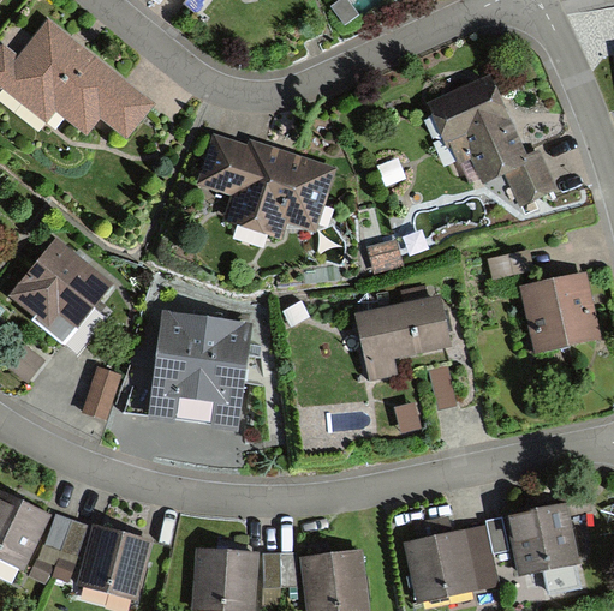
[(156,102),(48,17),(19,53),(3,40),(0,42),(0,84),(47,121),(57,111),(85,133),(99,115),(127,138),(156,102)]
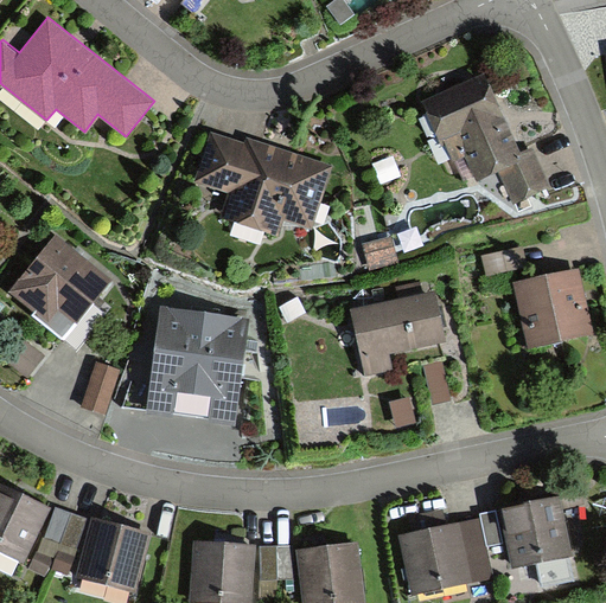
[(483,74),(422,101),(441,146),(445,145),(452,160),(466,154),(477,180),(517,162),(529,188),(543,196),(549,194),(549,187),(530,147),(520,153),(483,74)]
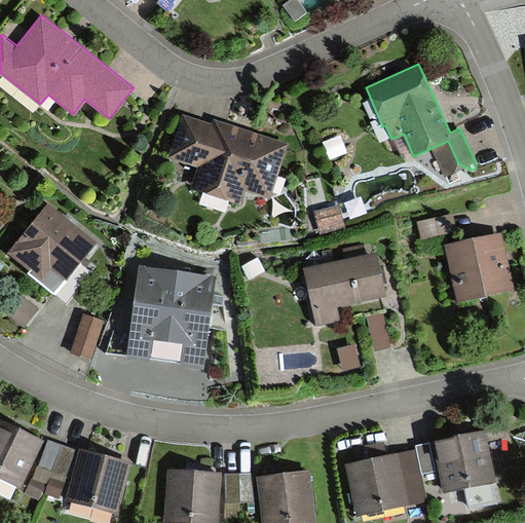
[(209,123),(181,114),(166,157),(196,166),(189,189),(240,204),(246,189),(270,196),(287,144),(210,119),(209,123)]
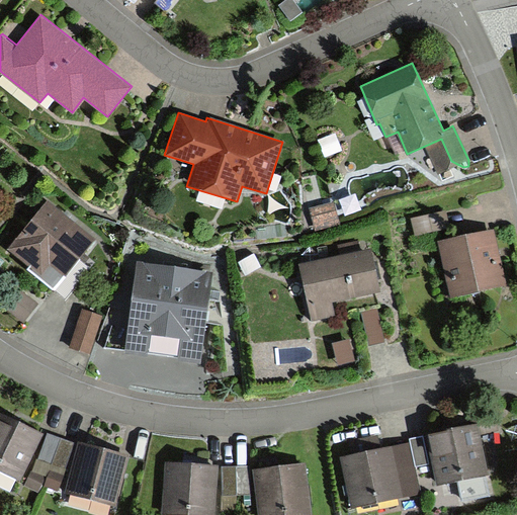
[(335,132),(317,138),(324,157),(342,151),(335,132)]
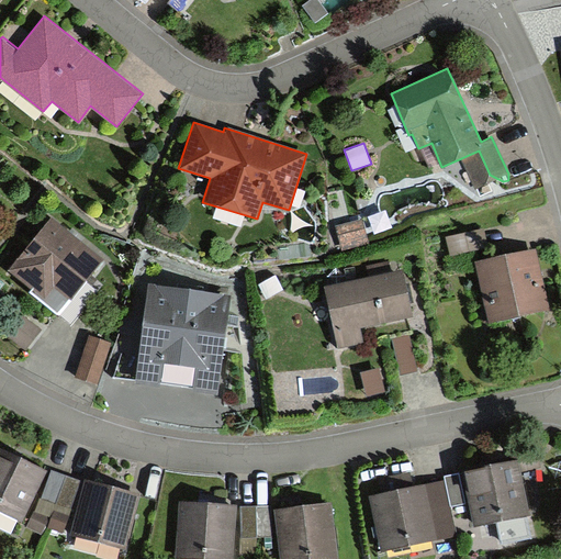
[(343,248),(368,241),(361,215),(335,223),(343,248)]
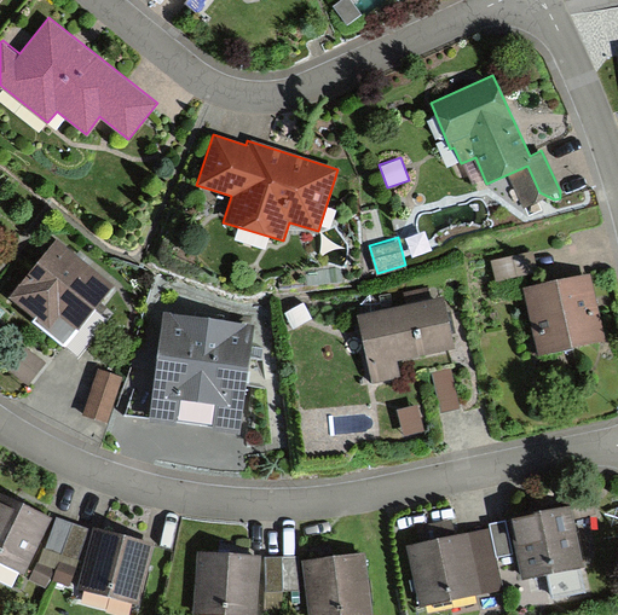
[(56,239),(10,300),(34,318),(30,323),(75,358),(105,318),(94,309),(114,283),(56,239)]
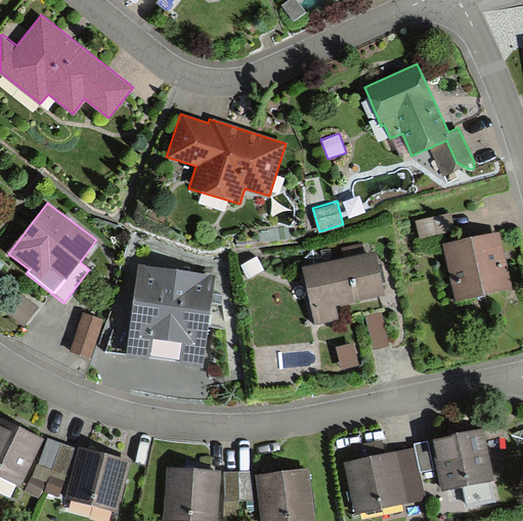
[(451,229),(447,213),(416,220),(419,236),(451,229)]
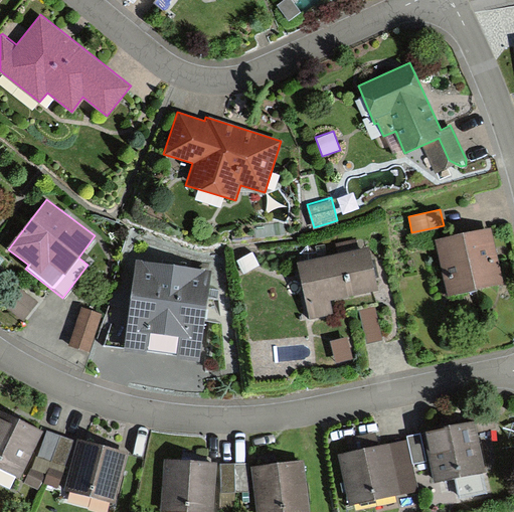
[(490,228),(435,240),(447,296),(502,284),(497,263),(490,228)]
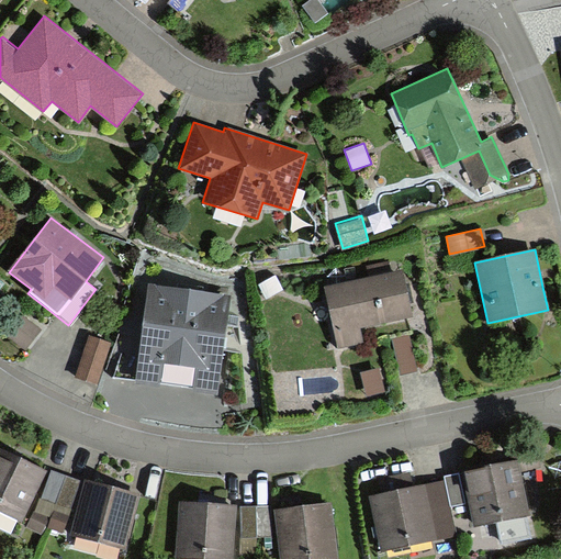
[(402,270),(325,288),(338,348),(361,343),(358,325),(412,313),(406,289),(402,270)]
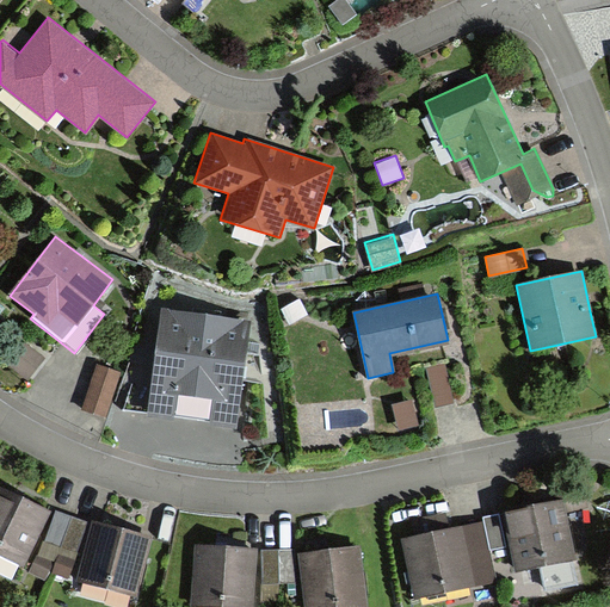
[(252,317),(159,307),(147,419),(240,429),(252,317)]
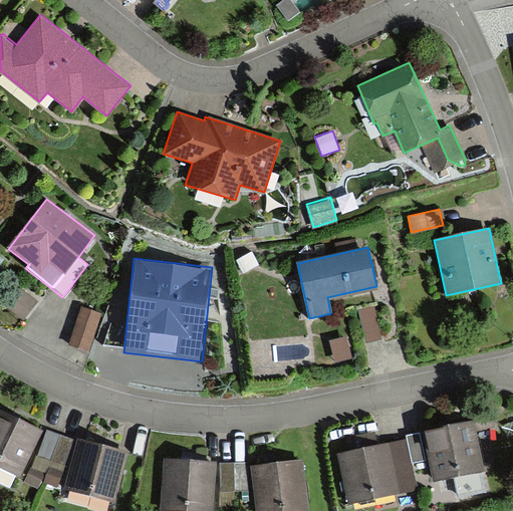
[(34,301),(19,290),(6,306),(21,318),(34,301)]
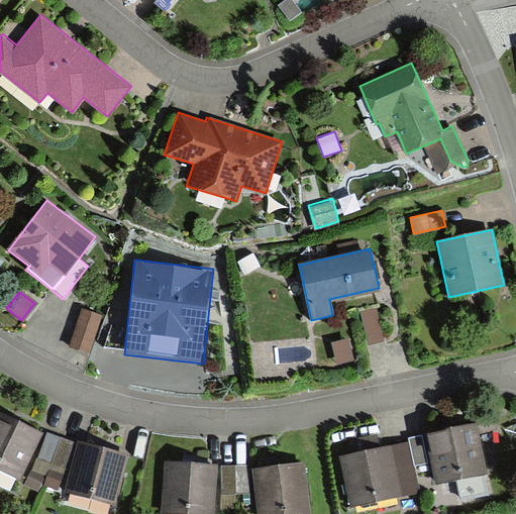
[(376,307),(358,311),(367,343),(384,338),(376,307)]
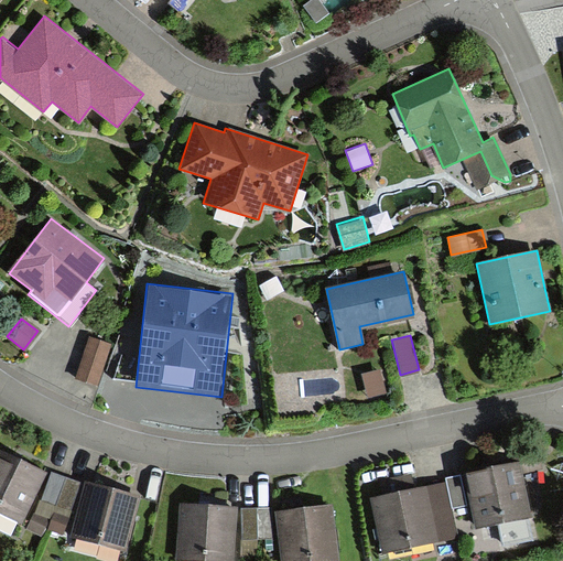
[(97,385),(110,344),(87,336),(74,377),(97,385)]
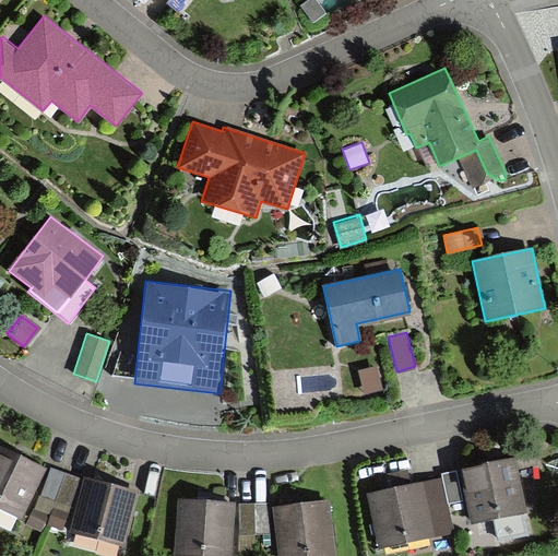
[(376,365),(359,369),(365,393),(381,389),(376,365)]
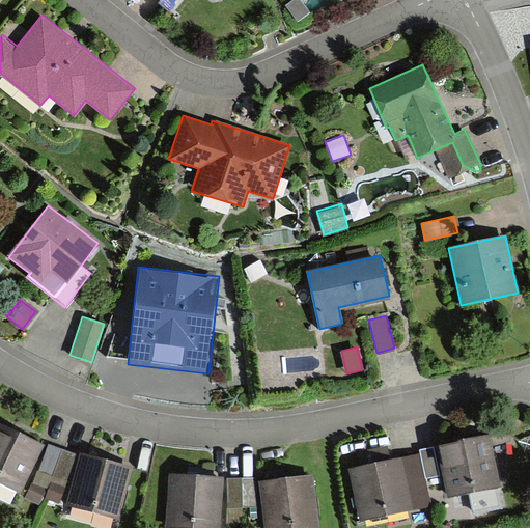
[(15,431),(0,423),(0,482),(20,493),(45,446),(15,431)]
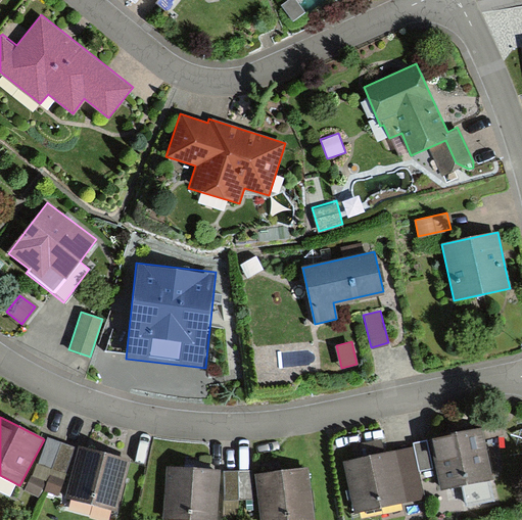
[(454,436),(430,441),(439,488),(493,477),(482,430),(454,436)]
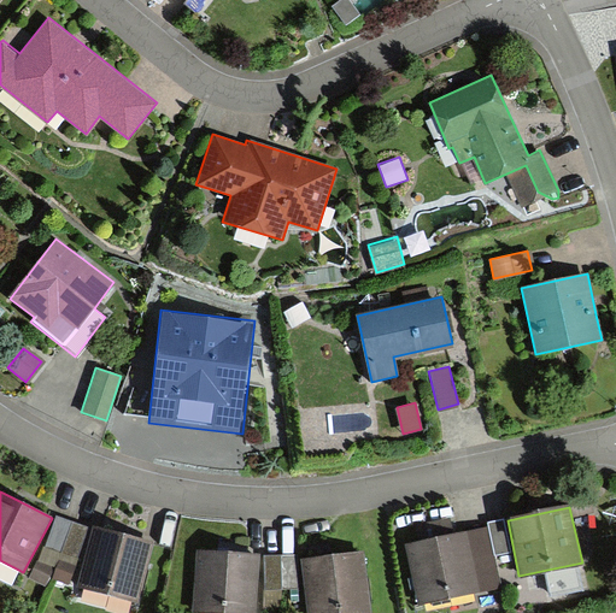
[(87,524),(54,513),(44,544),(77,555),(87,524)]
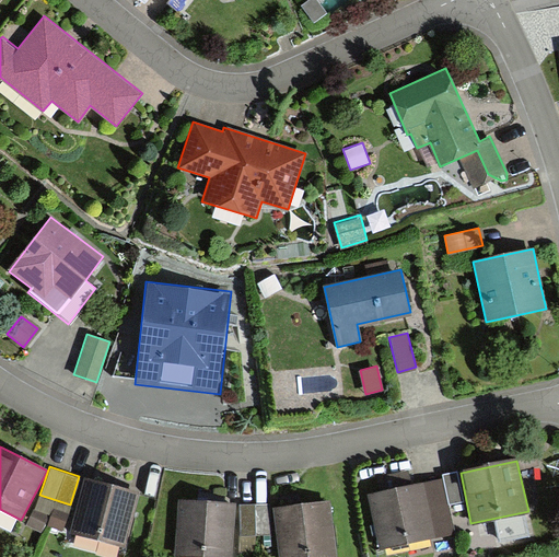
[(456,471),(441,474),(442,478),(447,503),(463,500),(456,471)]
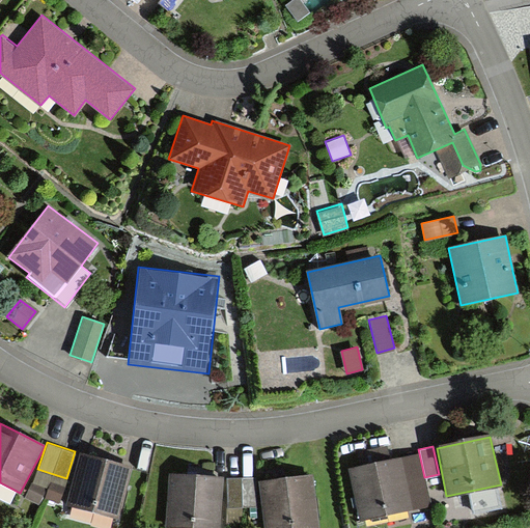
[(102,457),(80,451),(65,504),(118,519),(133,466),(102,457)]
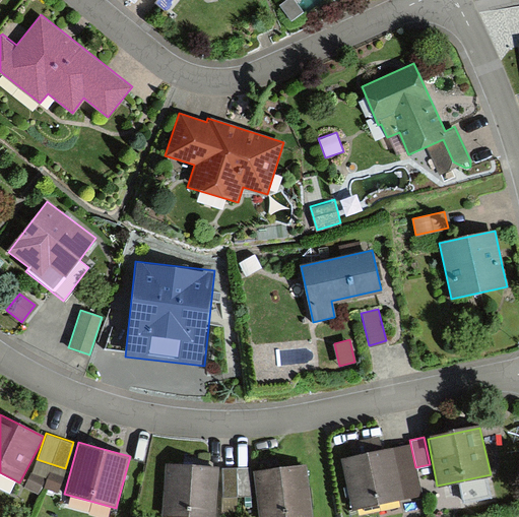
[(375,452),(342,459),(352,509),(422,493),(415,467),(410,444),(375,452)]
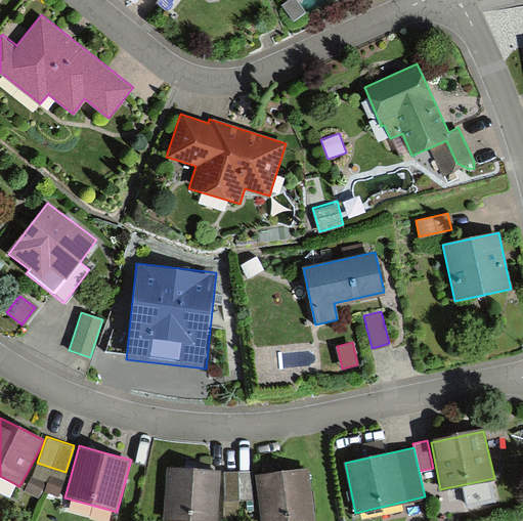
[(188,470),(170,468),(166,520),(176,520),(215,520),(220,472),(188,470)]
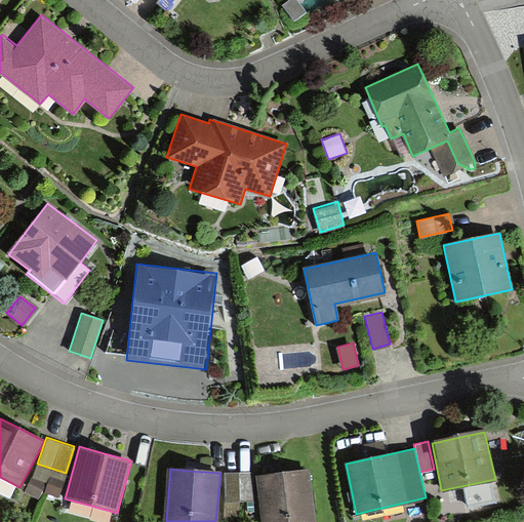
[(251,470),(224,471),(226,499),(253,497),(251,470)]
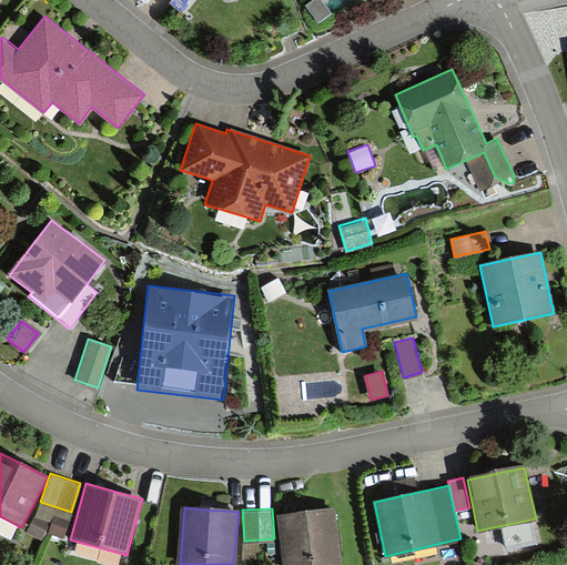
[(302,514),(279,517),(283,564),(338,564),(341,564),(335,511),(302,514)]
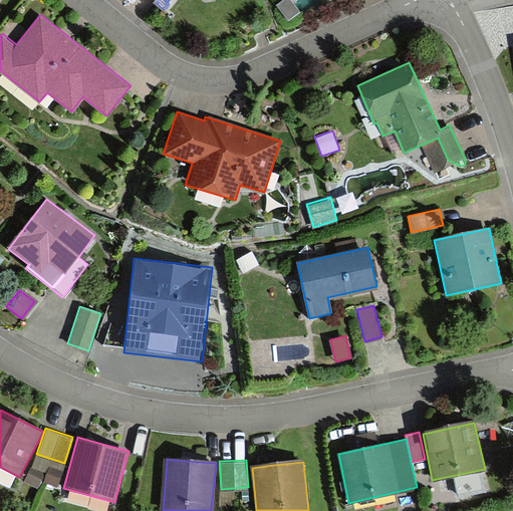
[(31,466),(24,480),(37,486),(44,472),(31,466)]
